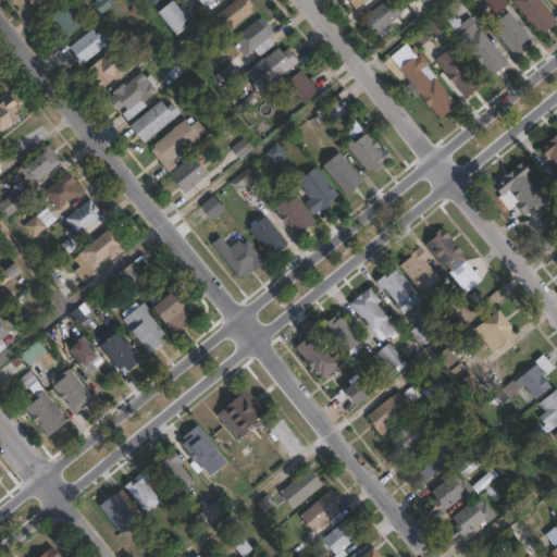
[(54,0),(39,12),(35,5),(31,8),(24,0),(54,0)]
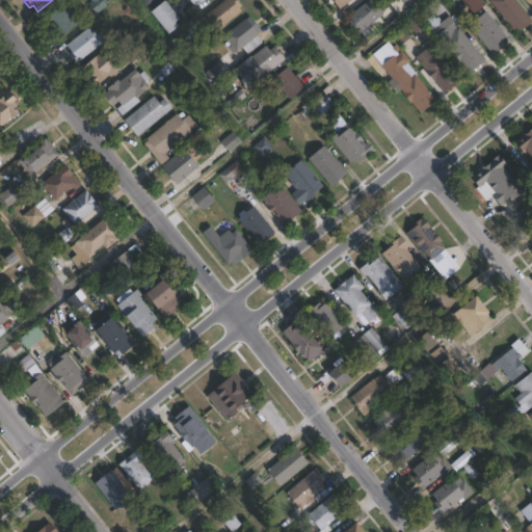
[(110,0),(105,4),(106,5),(95,15),(87,4),(90,1),(89,0),(110,0)]
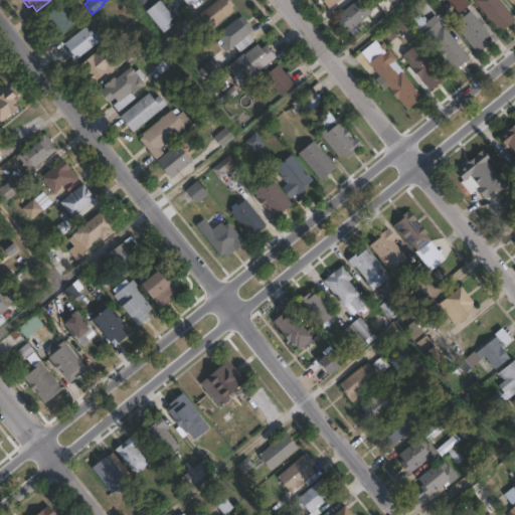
[(196,0),(187,8),(180,0),(196,0)]
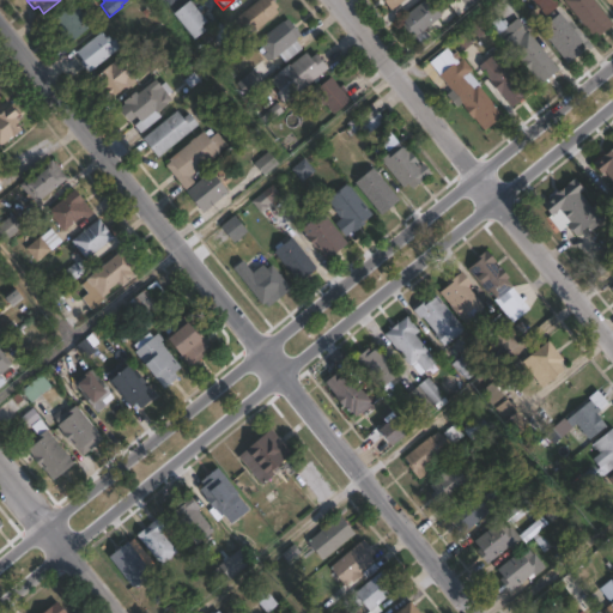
[(274,14),(246,37),(231,20),(256,0),(269,0),(275,7),(272,11),(274,14)]
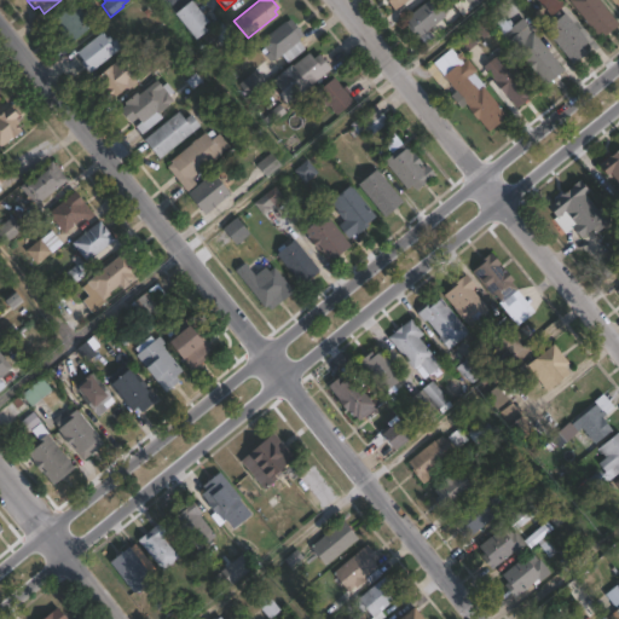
[(406,0),(392,12),(382,0),(406,0)]
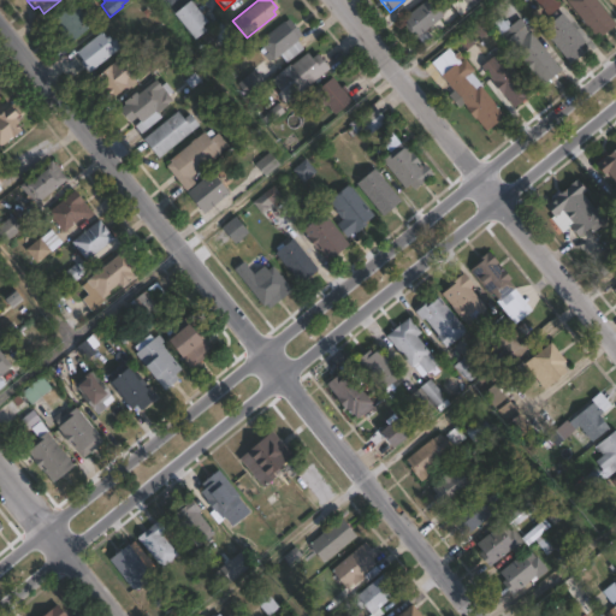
[(431,0),(436,0),(444,9),(438,15),(440,18),(412,41),(400,25),(402,24),(398,21),(422,0),(427,0),(428,3),(431,0)]
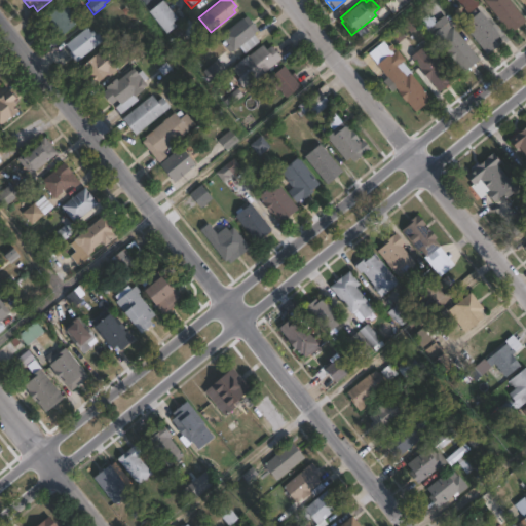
[(409,0),(389,0),(385,3),(393,12),(409,0)]
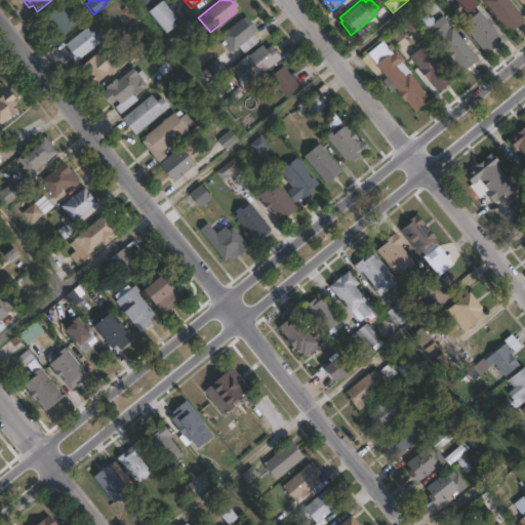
[(474,0),(478,5),(466,14),(453,0),(474,0)]
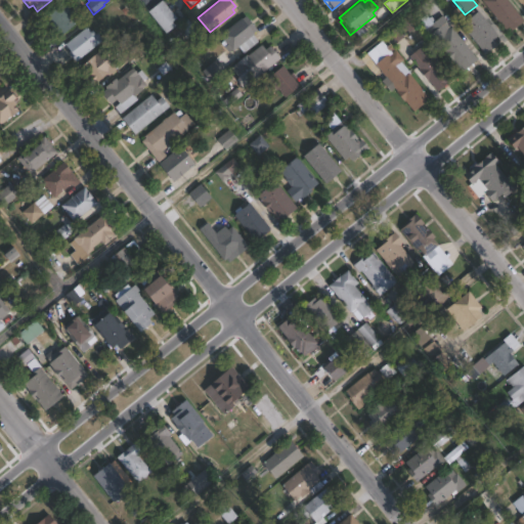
[(504,0),(521,22),(510,31),(507,28),(503,30),(486,8),(487,7),(481,0),(504,0)]
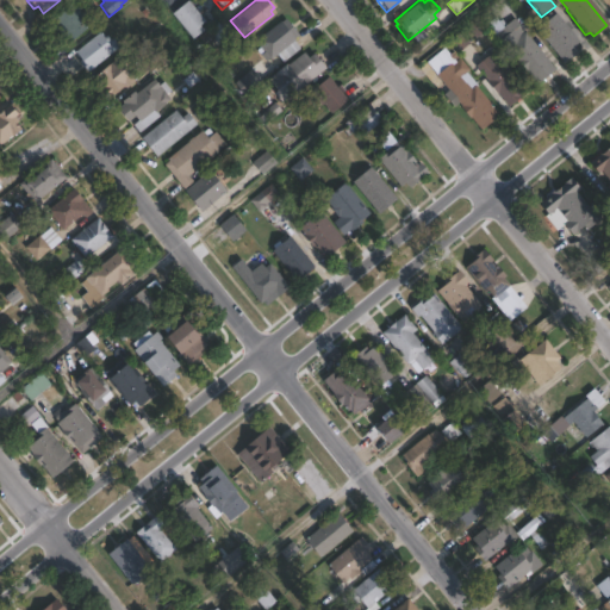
[(609,0),(609,17),(597,0),(609,0)]
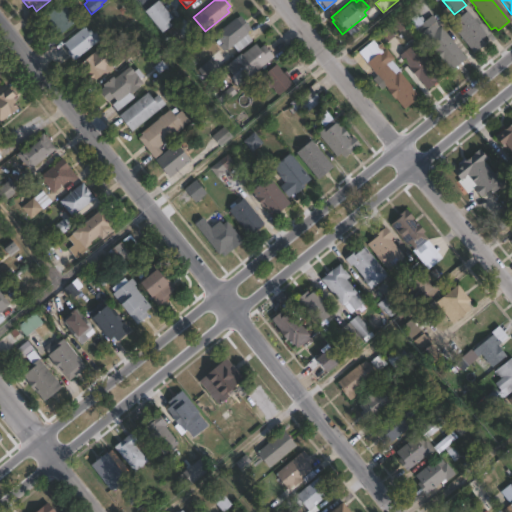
[(59,1),(67,10),(69,8),(75,16),(73,18),(75,21),(56,37),(40,18),(59,1)]
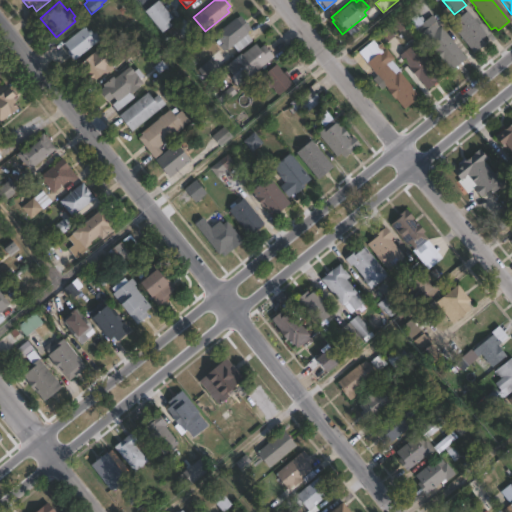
[(168,26),(158,34),(141,12),(155,1),(169,19),(165,22),(168,26)]
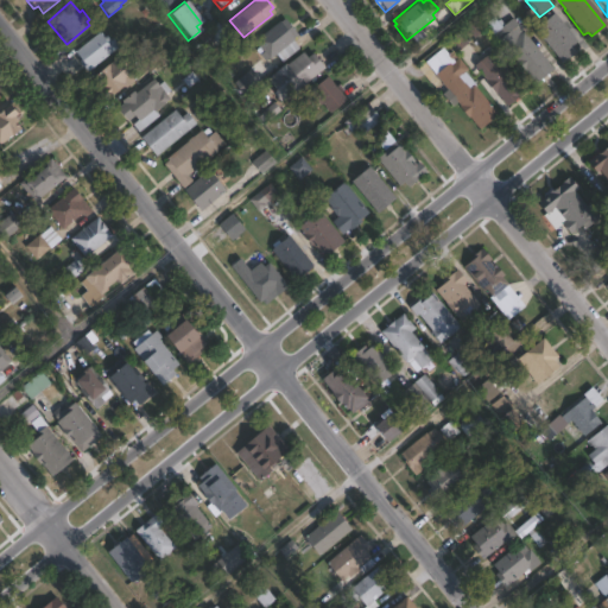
[(553,14),(576,42),(570,46),(574,51),(561,63),(555,57),(553,58),(531,31),(536,26),(533,23),(538,19),(542,24),(553,14)]
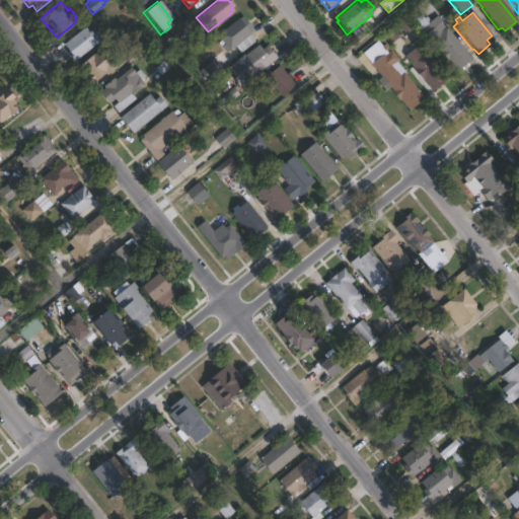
[(472,60),(454,74),(419,29),(437,15),(472,60)]
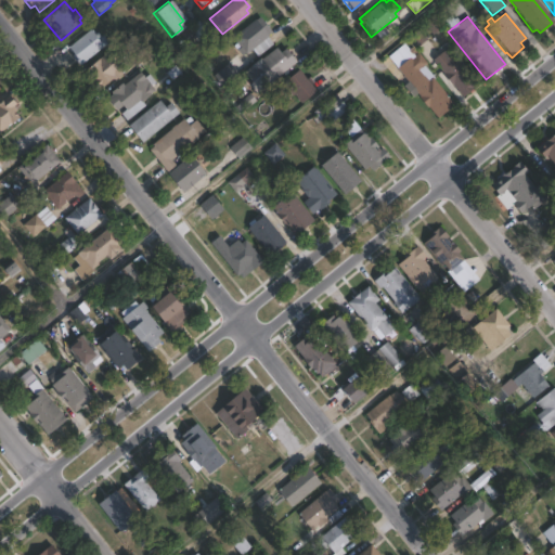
[(258,17),(271,33),(267,36),(267,37),(244,55),(239,49),(236,51),(232,46),(235,43),(231,38),(254,20),(255,21),(258,17)]
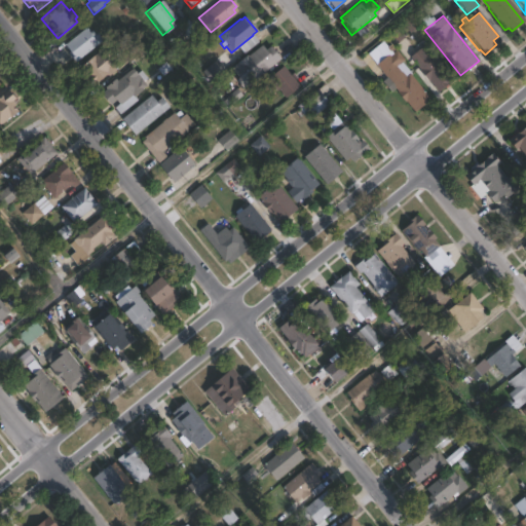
[(196,32),(186,40),(184,37),(175,44),(167,35),(187,21),(196,32)]
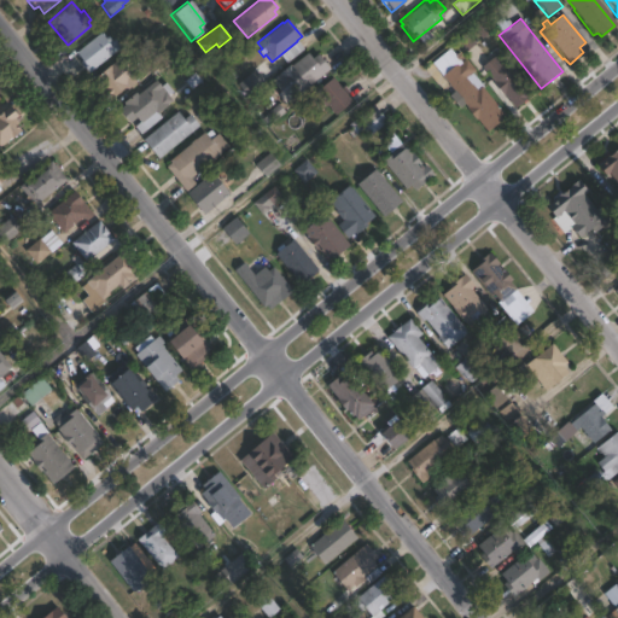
[(474,45),(462,54),(452,42),(465,31),(474,45)]
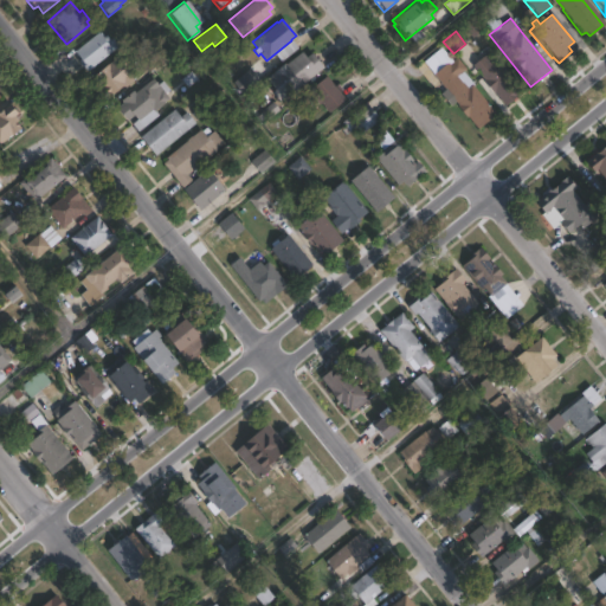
[(96,33),(101,39),(104,37),(108,40),(109,40),(115,47),(84,72),(79,66),(81,65),(71,53),(96,33)]
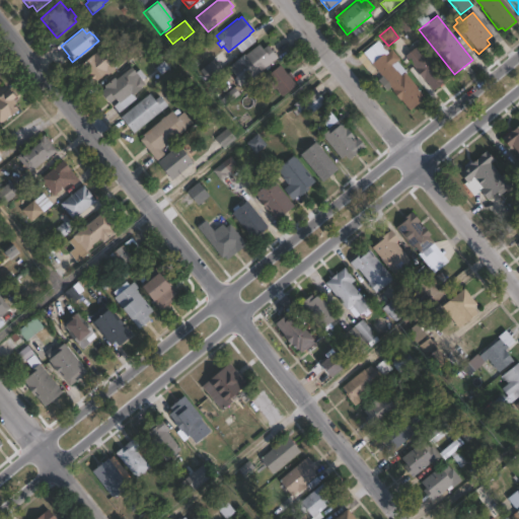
[(377,41),(386,53),(391,50),(398,59),(393,64),(400,73),(402,71),(423,96),(406,108),(362,53),(377,41)]
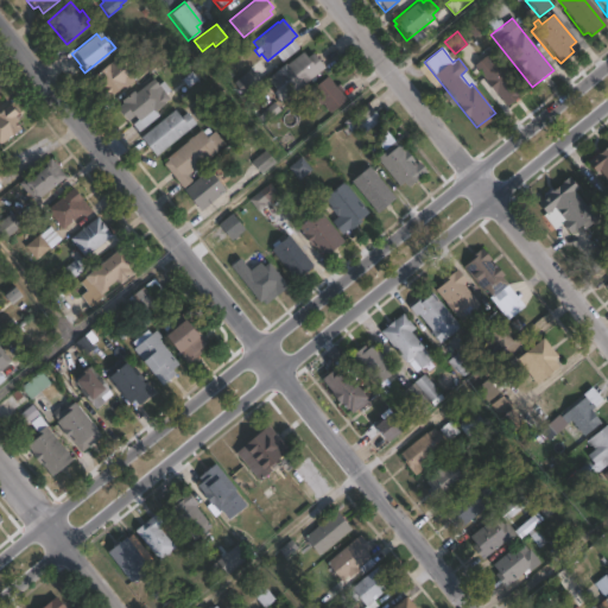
[(487,48),(491,52),(493,50),(505,65),(504,67),(523,90),(504,106),(473,65),(479,61),(475,56),(487,48)]
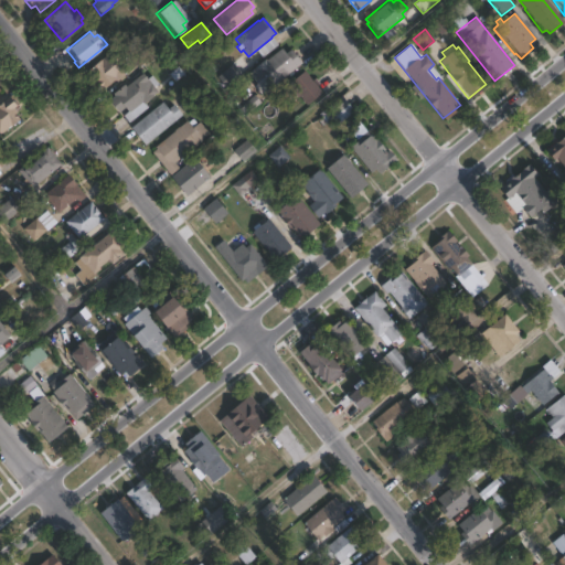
[(280,49),(284,53),(289,50),(299,63),(258,96),(245,80),(248,76),(246,74),(254,68),(254,67),(265,59),(266,61),(280,49)]
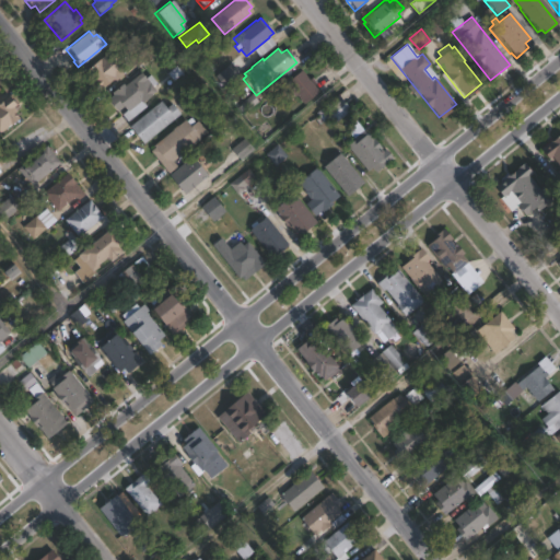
[(123,74),(113,82),(112,80),(102,89),(86,70),(106,54),(123,74)]
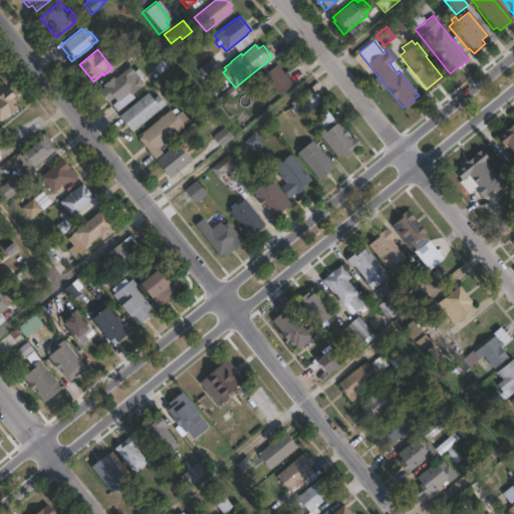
[(220,68),(208,78),(200,68),(212,58),(220,68)]
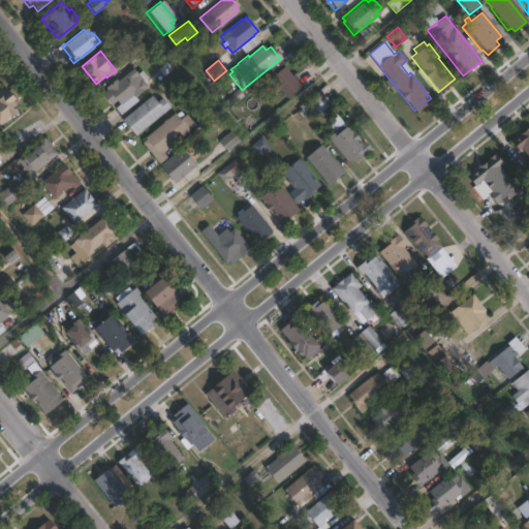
[(284,67),(291,75),(293,73),(298,80),(296,82),(300,87),(285,99),(278,91),(277,92),(275,91),(271,95),(265,88),(271,83),(268,81),(284,67)]
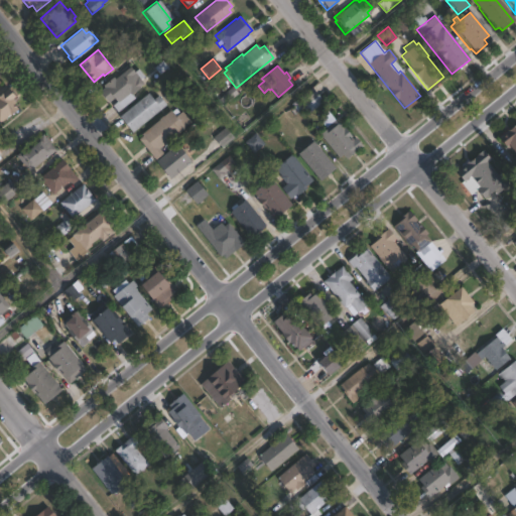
[(129,68),(133,73),(136,70),(142,77),(138,81),(139,82),(135,85),(138,88),(129,95),(132,99),(116,113),(110,107),(115,103),(109,96),(104,99),(98,92),(103,88),(102,87),(112,78),(114,80),(129,68)]
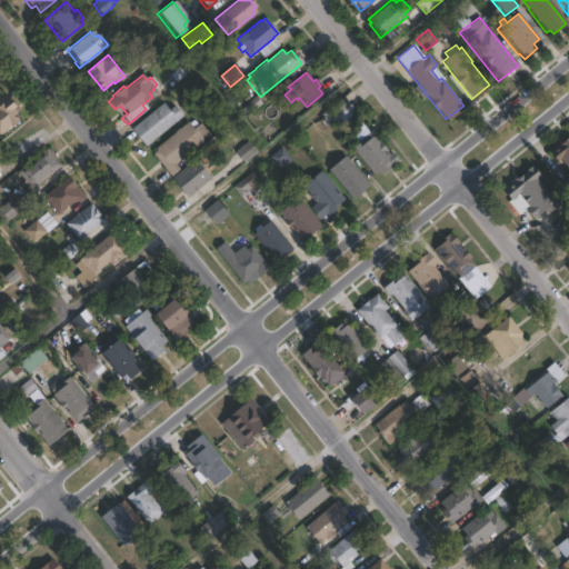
[(25,119),(15,128),(13,126),(0,137),(0,105),(12,96),(20,106),(17,109),(25,119)]
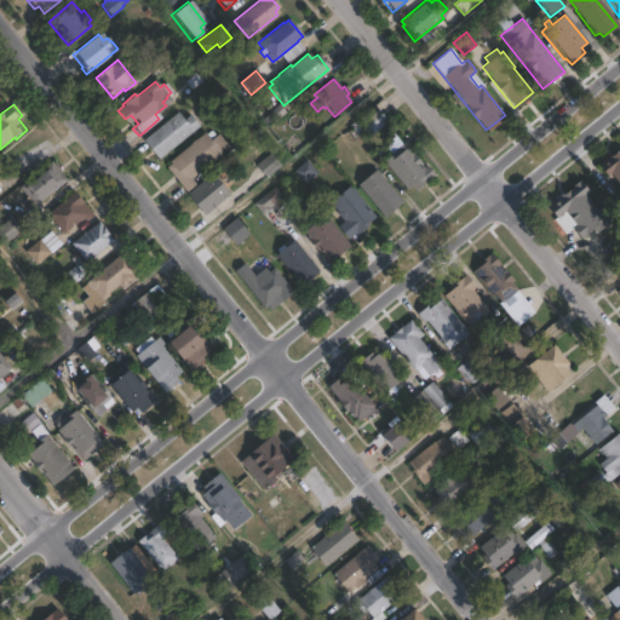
[(388,121),(367,138),(363,133),(360,136),(350,124),(373,104),(388,121)]
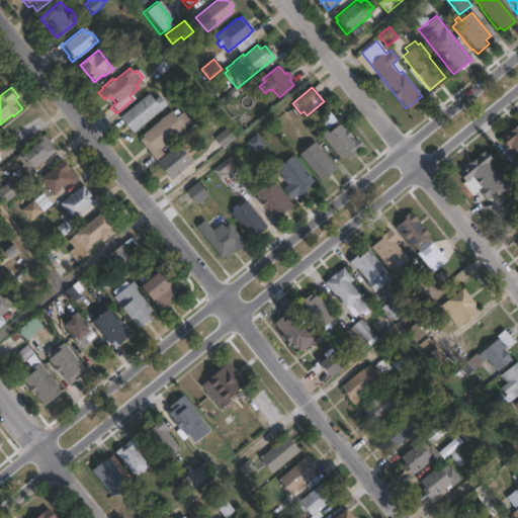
[(146,94),(151,100),(156,97),(163,106),(131,135),(117,118),(146,94)]
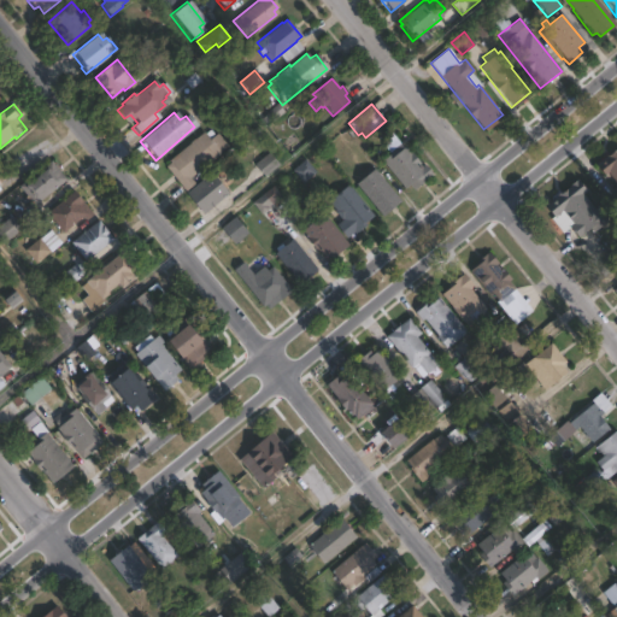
[(391,131),(403,147),(404,146),(410,152),(410,151),(418,162),(417,163),(419,165),(423,163),(432,174),(412,189),(409,184),(404,188),(381,159),(389,153),(378,140),(391,131)]
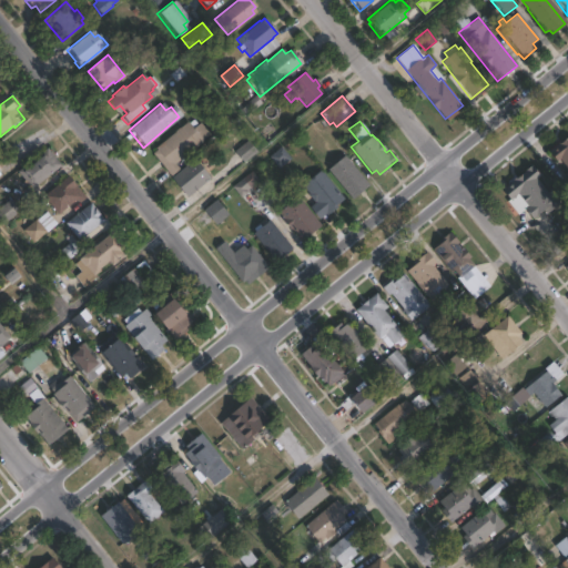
[(185,122),(192,130),(199,123),(208,134),(173,164),(178,169),(170,176),(151,154),(155,151),(153,149),(159,144),(160,145),(173,133),(173,132),(176,129),(178,130),(185,122)]
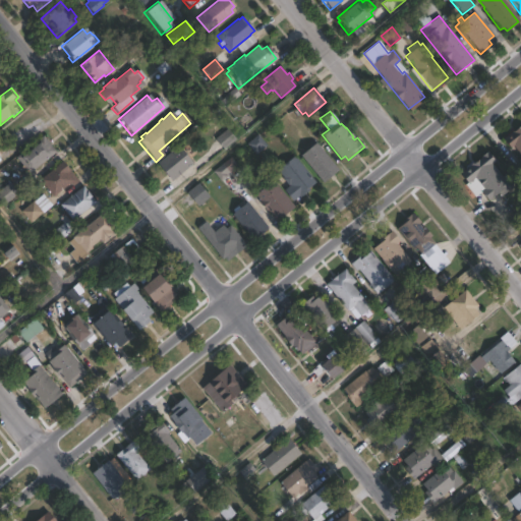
[(520,160),(511,147),(509,148),(502,137),(520,122),(520,160)]
